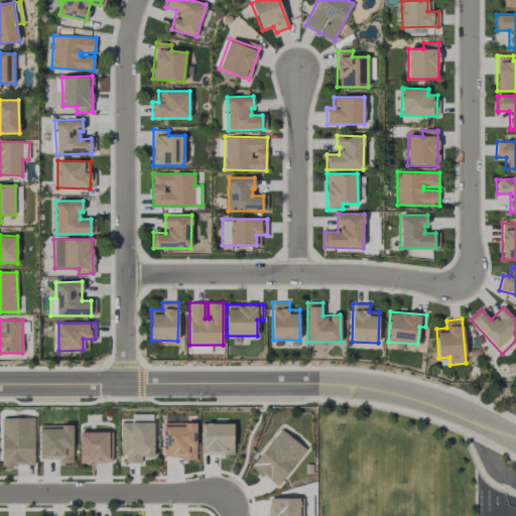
[(33,466),(34,418),(2,417),(1,465),(33,466)]
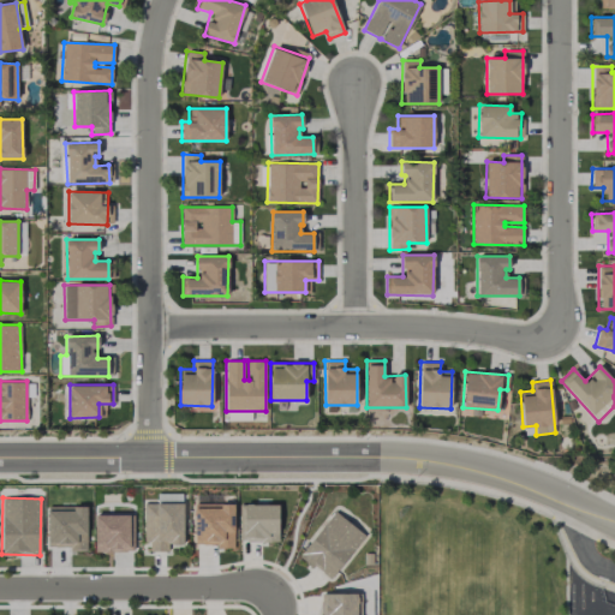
[(183,502),(144,503),(145,551),(168,551),(168,545),(184,545),(183,502)]
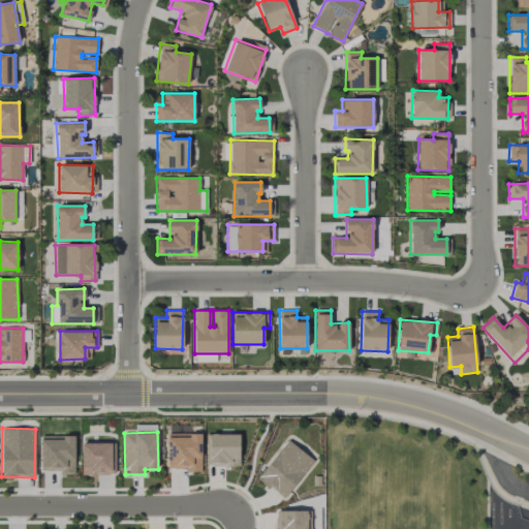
[(201,470),(201,433),(167,433),(167,470),(201,470)]
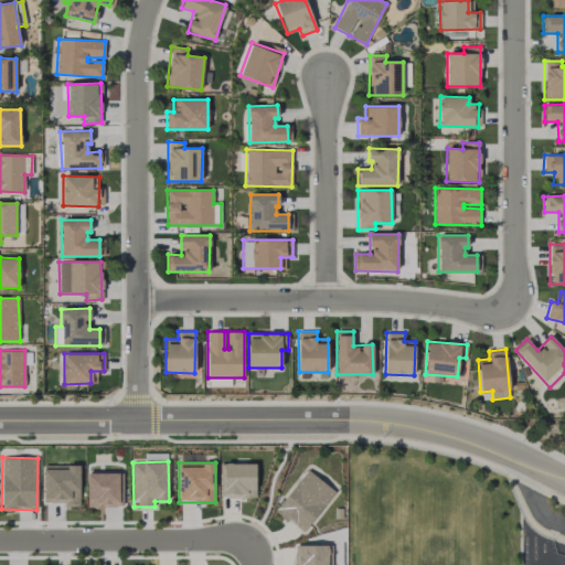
[(255,498),(256,464),(220,464),(220,498),(255,498)]
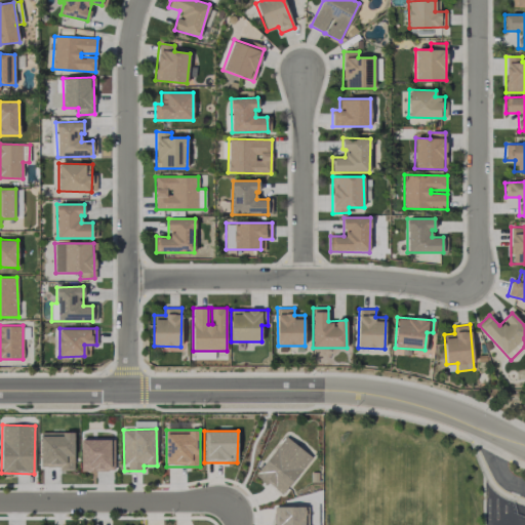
[(74,433),(41,432),(40,468),(74,469),(74,433)]
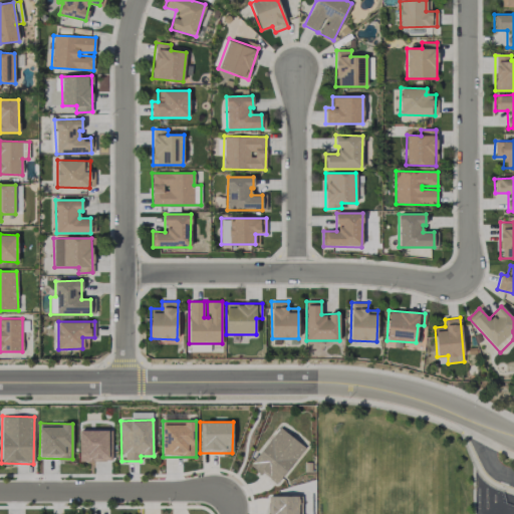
[(275,484),(305,448),(279,427),(250,464),(275,484)]
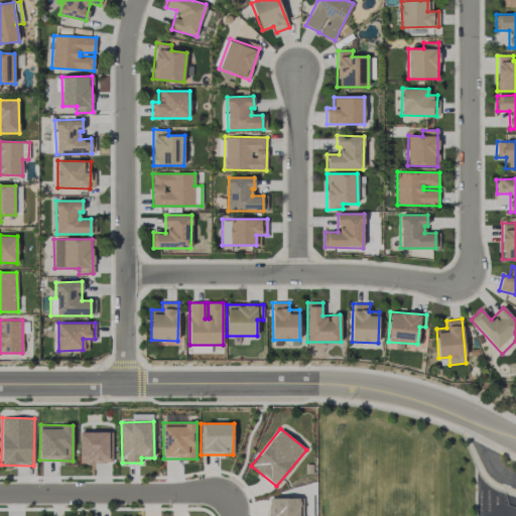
[(79,463),(112,463),(112,449),(108,449),(108,431),(80,431),(79,463)]
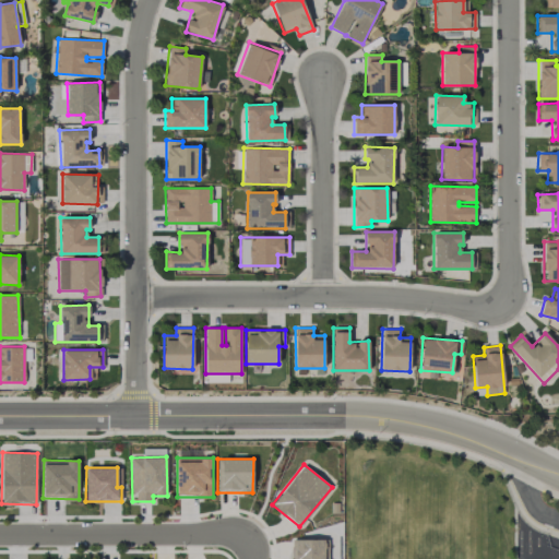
[(325,558),(325,539),(289,540),(289,558),(325,558)]
